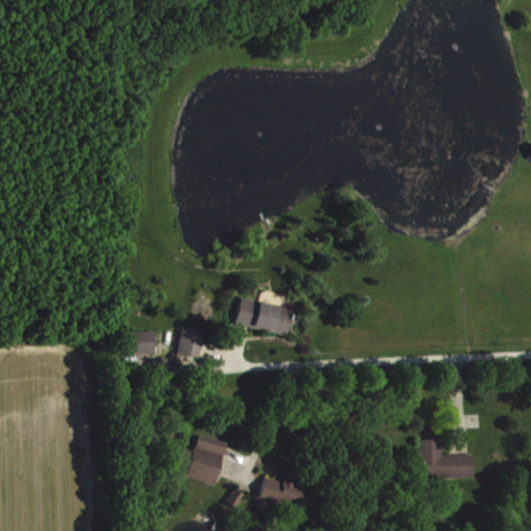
[(289,335),(295,308),(243,296),(236,323),(289,335)]
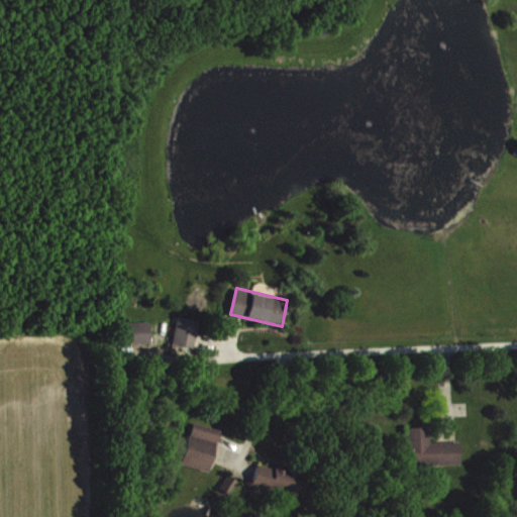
[(201,321),(180,316),(175,343),(196,348),(201,321)]
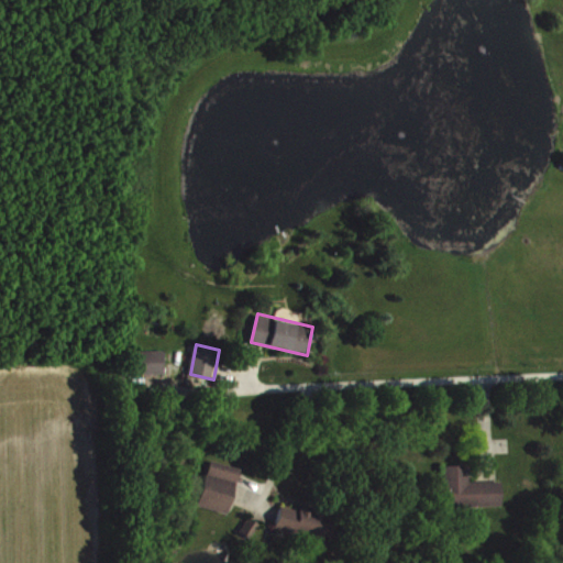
[(166,350),(135,351),(136,375),(166,374),(166,350)]
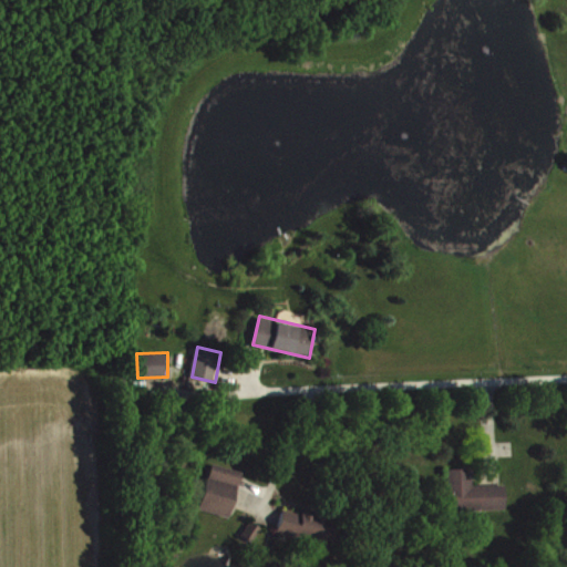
[(232,517),(244,472),(213,463),(200,508),(232,517)]
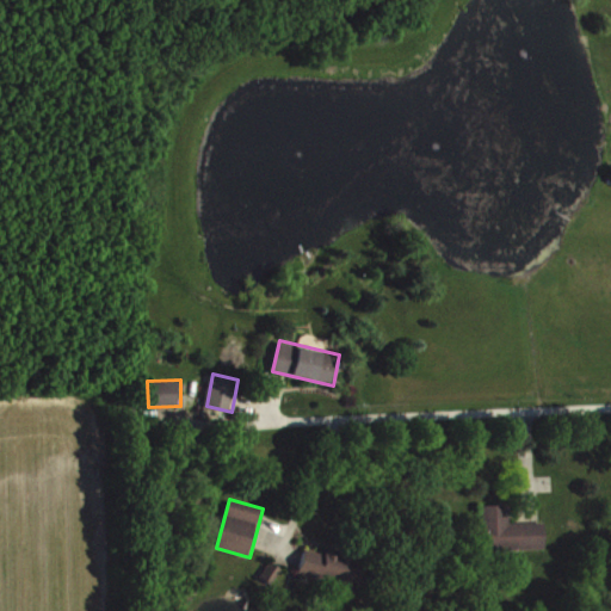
[(548,549),(547,522),(511,523),(511,505),(482,505),(483,550),(548,549)]
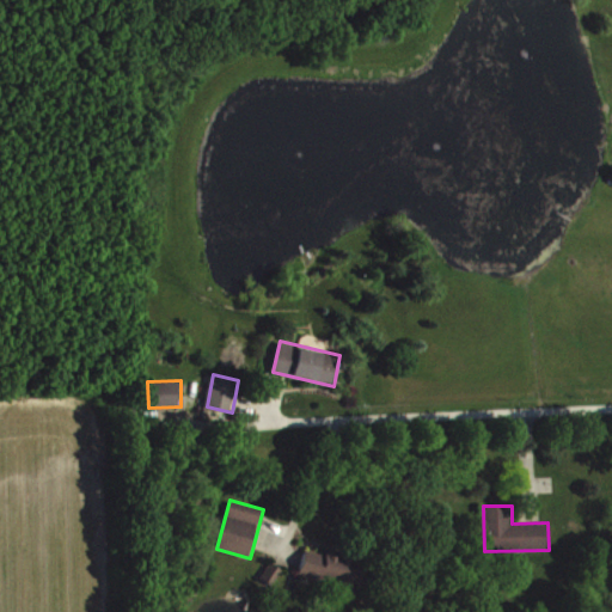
[(301,574),(360,588),(366,564),(328,555),(307,550),(301,574)]
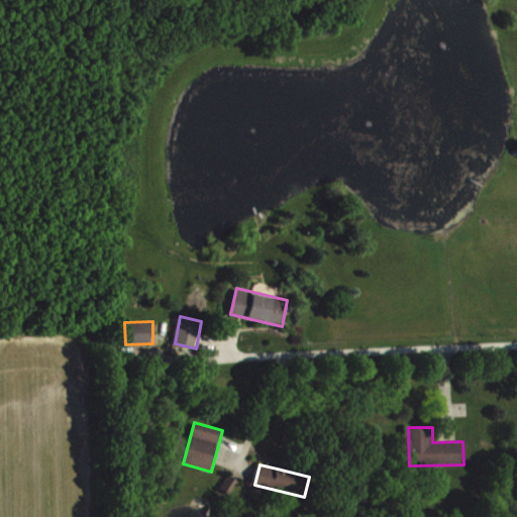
[(240,482),(232,475),(222,488),(231,494),(240,482)]
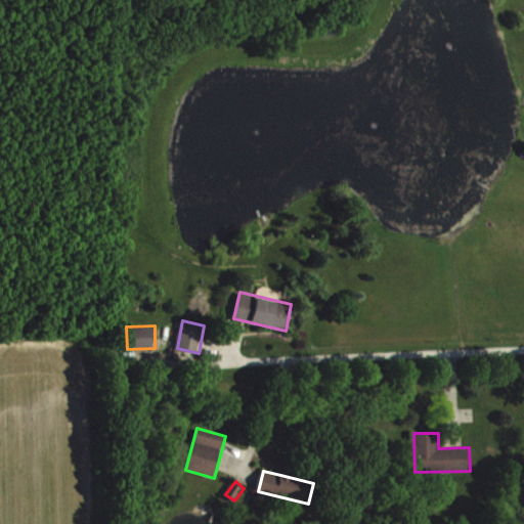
All buildings are outlined.
